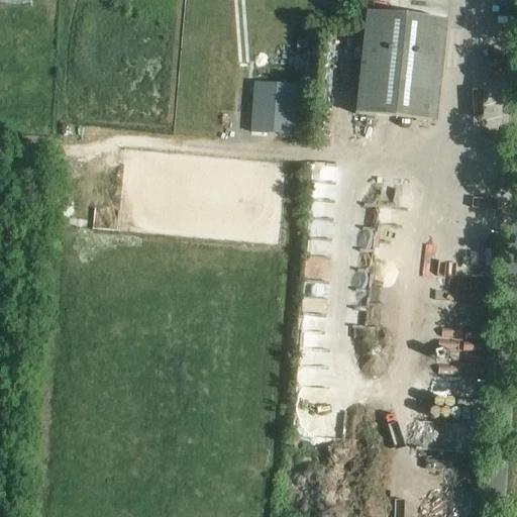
[(355,115),(435,124),(446,24),(367,15),(355,115)]
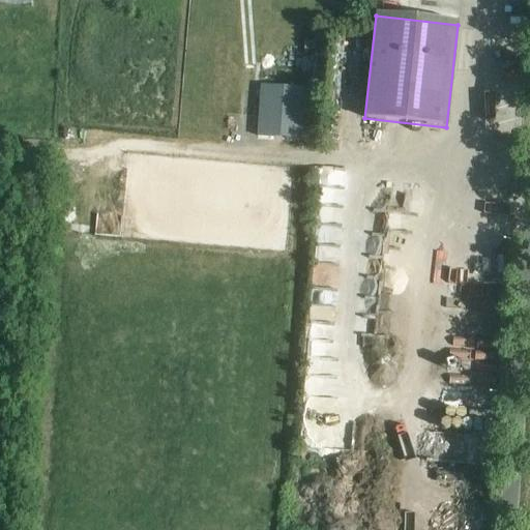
[(305,89),(261,86),(257,137),(301,140),(305,89)]
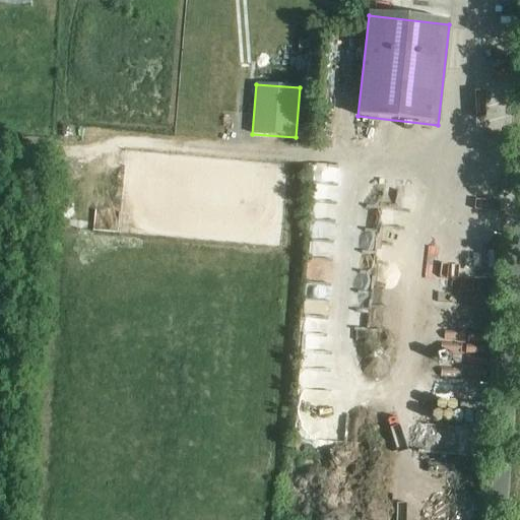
[(424,393),(424,419),(442,420),(442,393),(424,393)]
